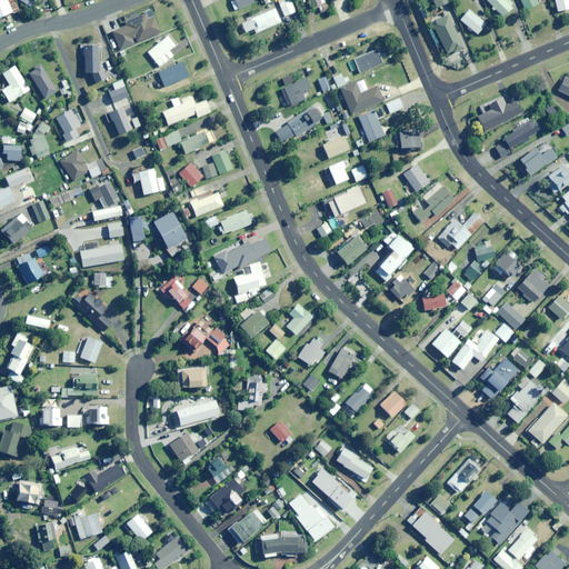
[(15,0),(0,0),(0,17),(12,12),(13,13),(20,11),(15,0)]
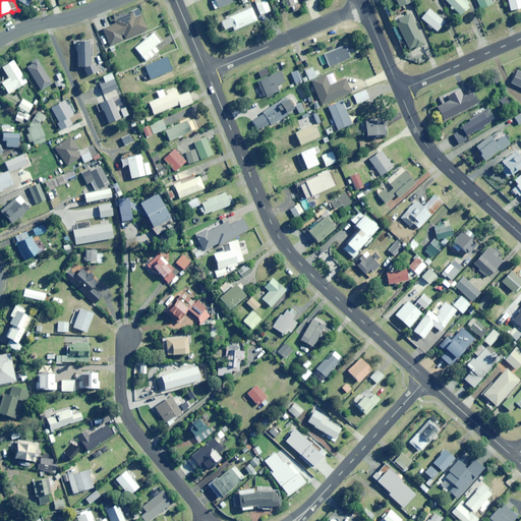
[(261,14),(270,11),(265,0),(255,0),(254,1),(261,14)]
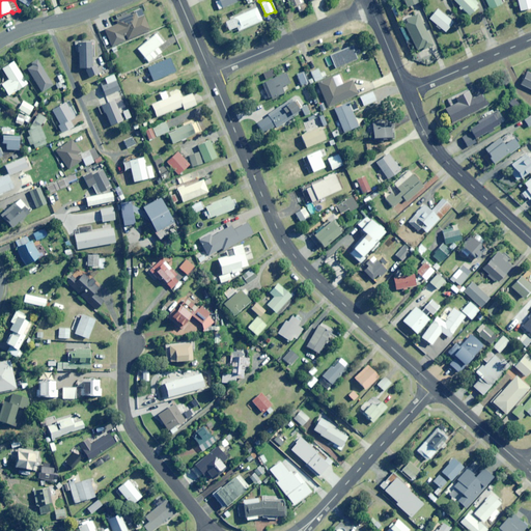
[(472,0),(453,0),(468,16),(478,6),(472,0)]
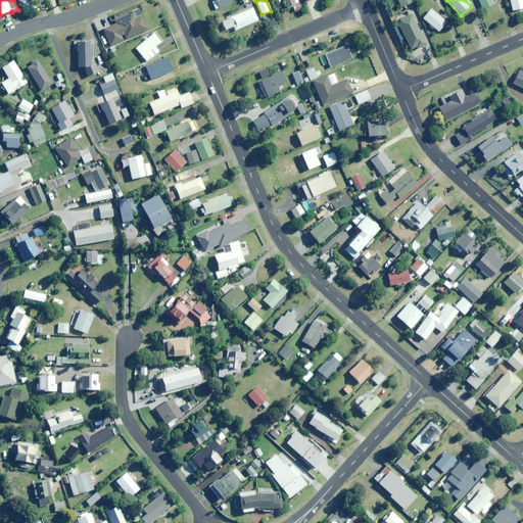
[(477,0),(481,9),(495,3),(493,0),(477,0)]
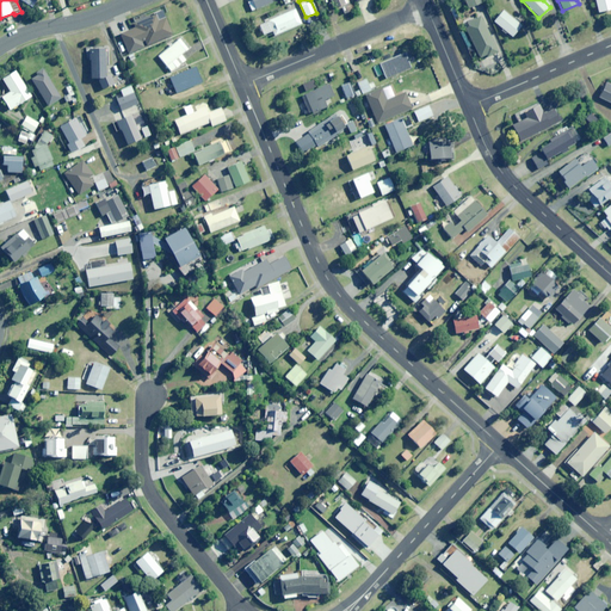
[(610,0),(596,0),(599,12),(610,8),(610,0)]
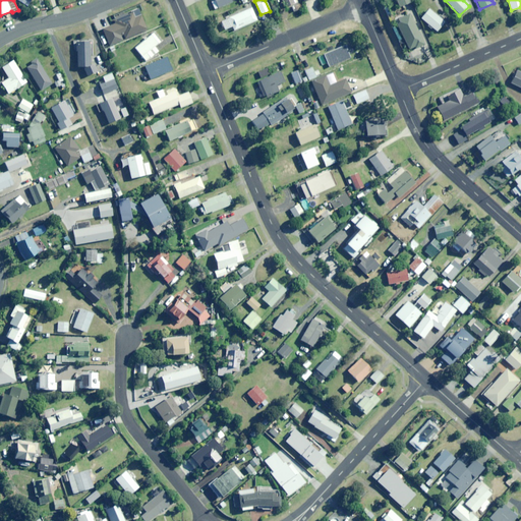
[(234,31),(257,20),(251,7),(220,21),(224,31),(232,26),(234,31)]
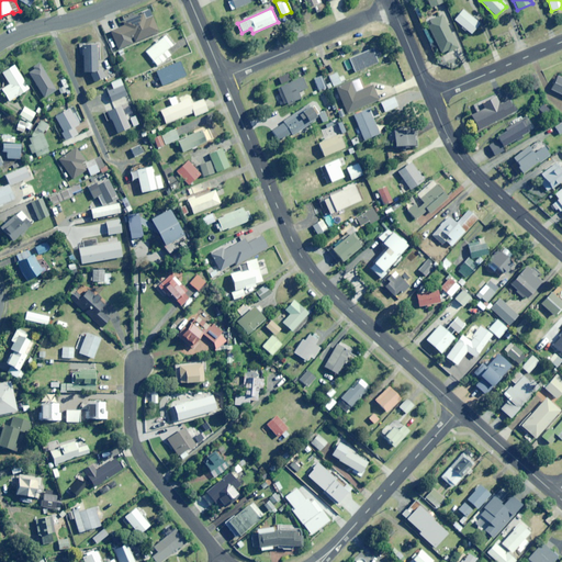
[(471,34),(480,24),(463,10),(454,20),(471,34)]
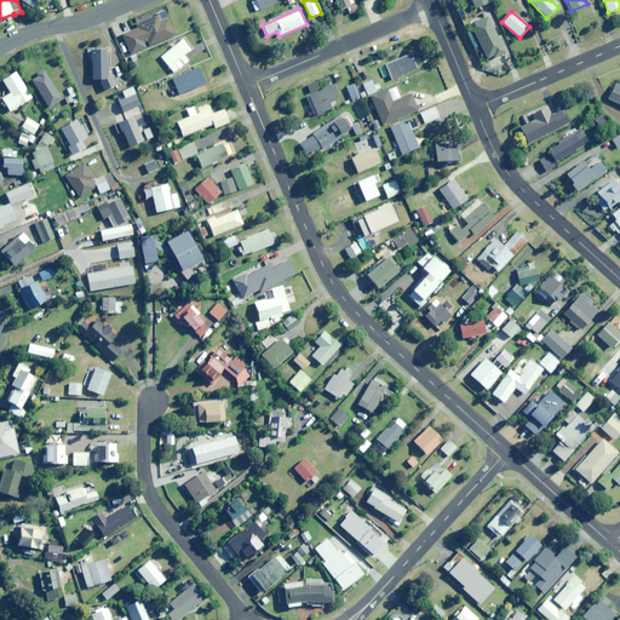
[(161,21),(158,13),(138,22),(141,27),(122,35),(128,50),(147,41),(149,46),(176,35),(168,18),(161,21)]
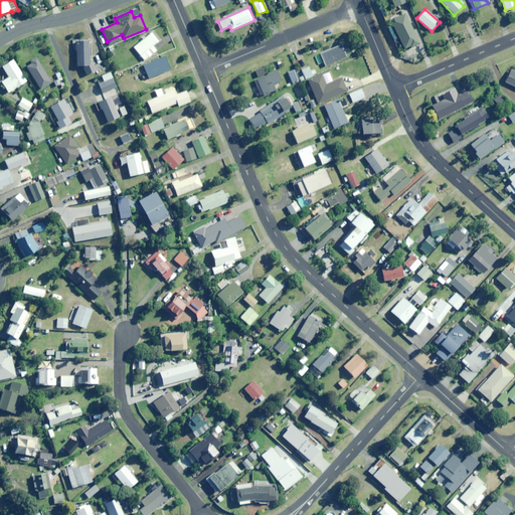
[(419,44),(405,14),(393,19),(395,22),(392,24),(404,49),(409,46),(410,48),(419,44)]
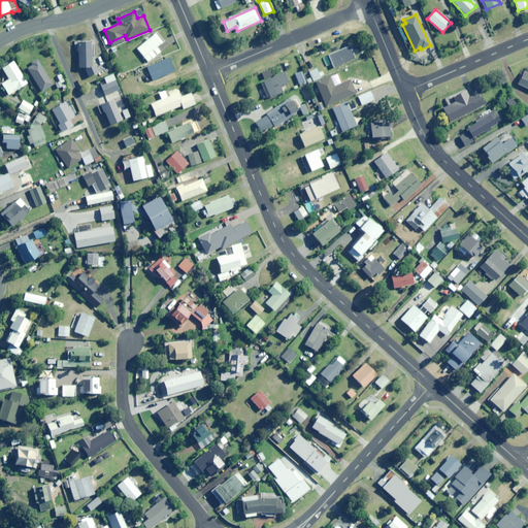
[(163,42),(157,34),(137,48),(146,62),(161,53),(157,47),(163,42)]
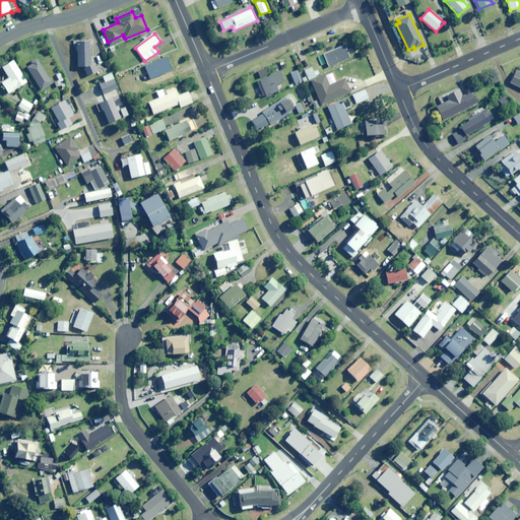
[(90,65),(88,42),(73,43),(74,51),(76,51),(77,67),(83,67),(87,76),(98,72),(94,65),(90,65)]
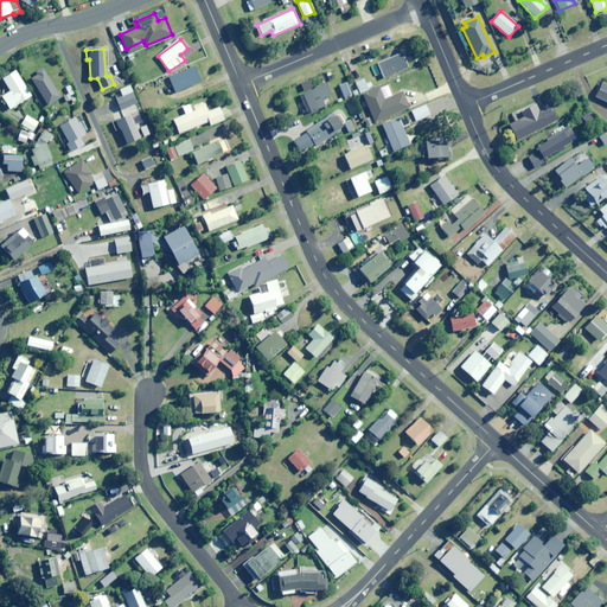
[(383,78),(408,68),(402,55),(377,64),(383,78)]
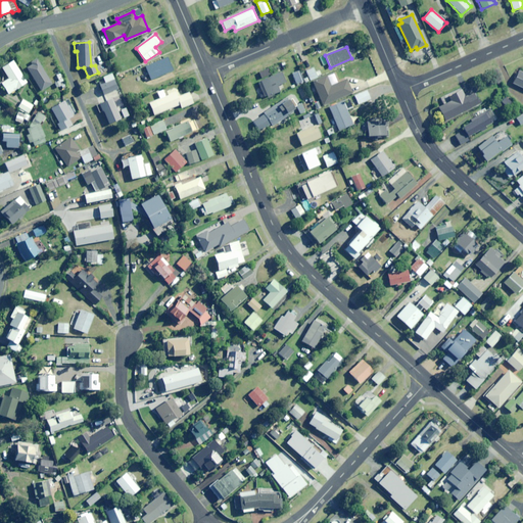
[(173,70),(168,57),(145,66),(151,80),(173,70)]
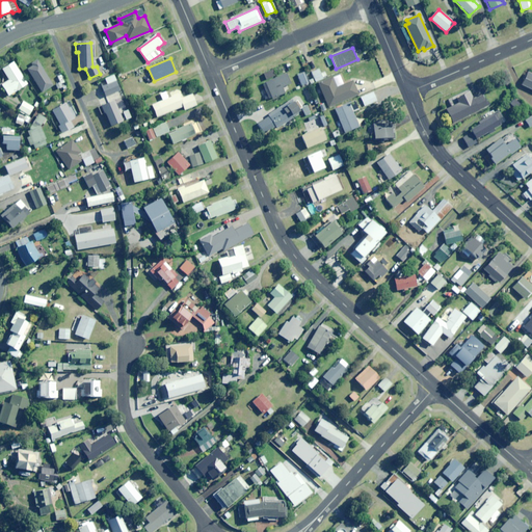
[(53,85),(38,61),(27,68),(42,92),(53,85)]
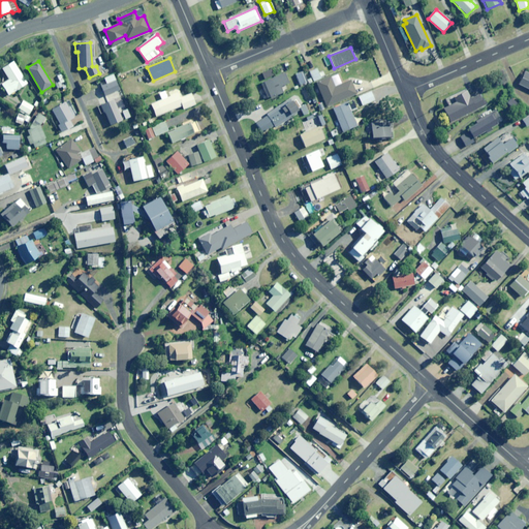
[(27,85),(13,62),(2,68),(8,80),(1,84),(8,95),(27,85)]
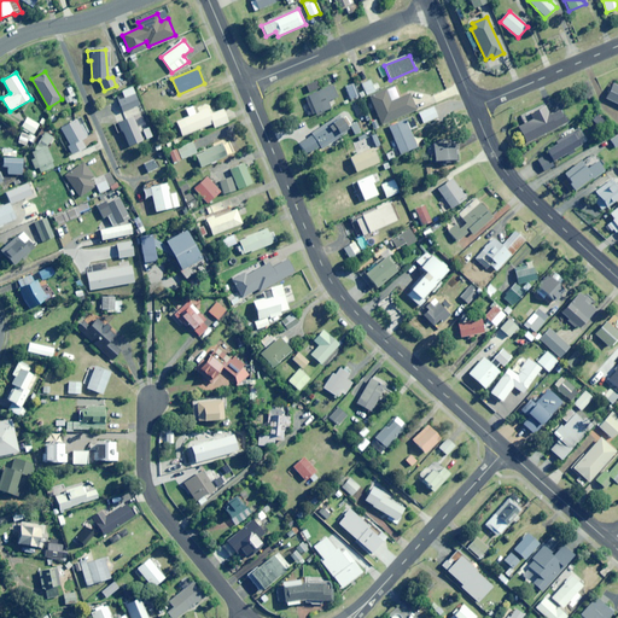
[(369,80),(361,85),(366,95),(375,92),(369,80)]
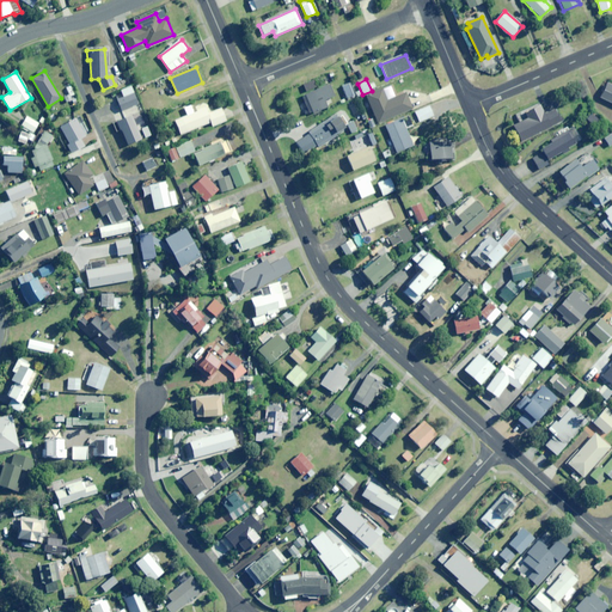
[(75,95),(71,84),(65,86),(69,97),(75,95)]
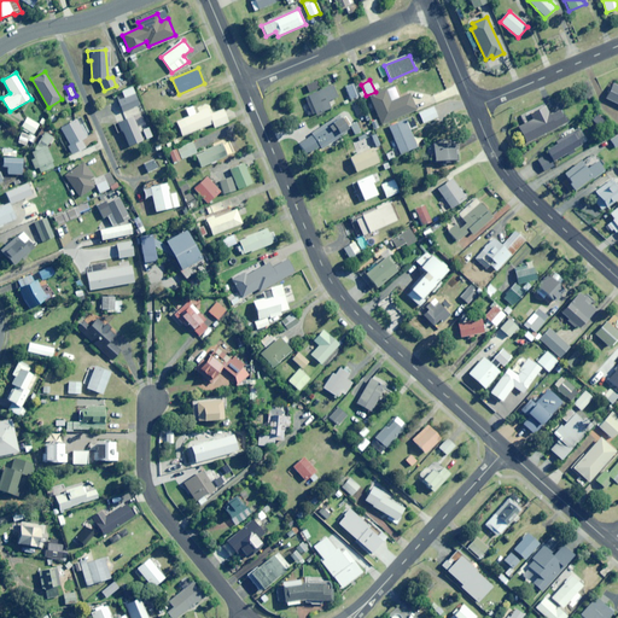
[(350,100),(359,97),(353,85),(345,88),(350,100)]
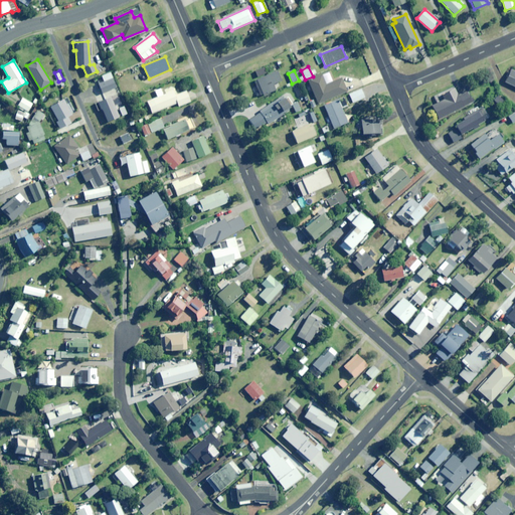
[(514,73),(510,70),(504,82),(514,88),(514,73)]
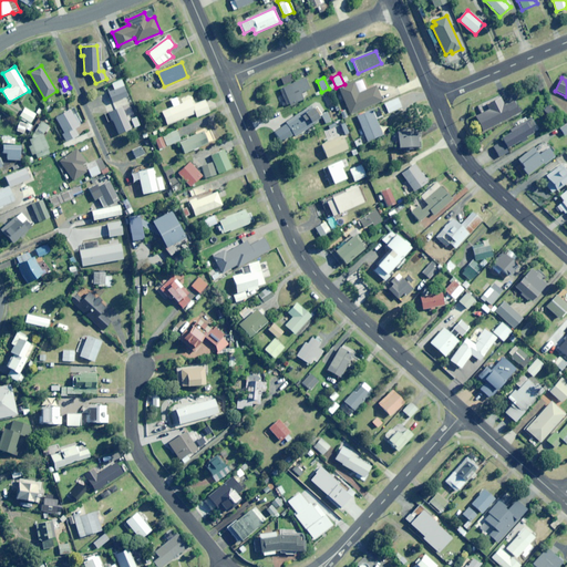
[(300,93),(310,89),(305,79),(282,89),(290,105),(303,100),(300,93)]
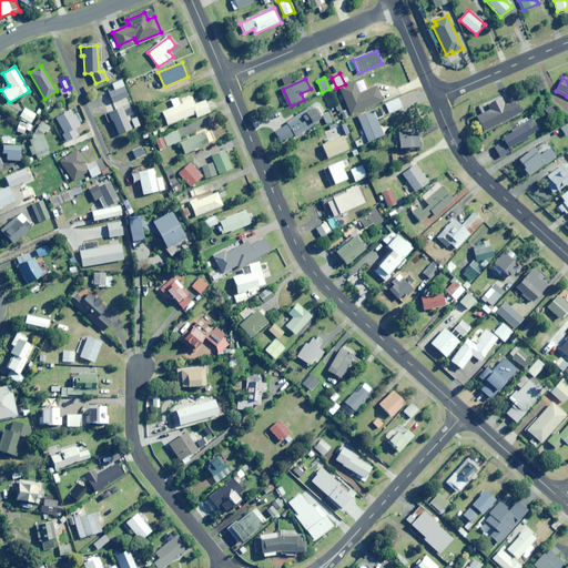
[(376,87),(359,93),(355,82),(340,89),(351,115),(383,101),(376,87)]
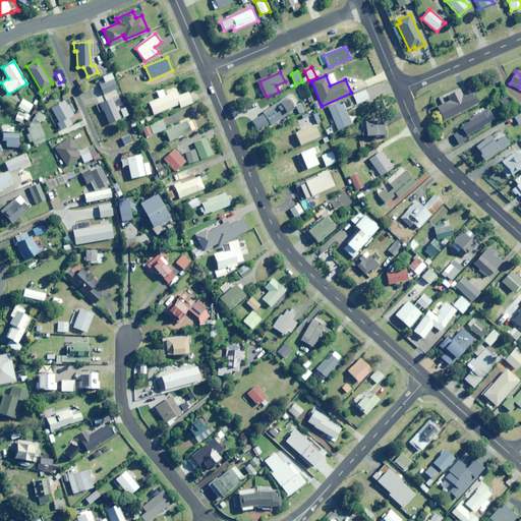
[(118,89),(114,79),(100,85),(103,95),(118,89)]
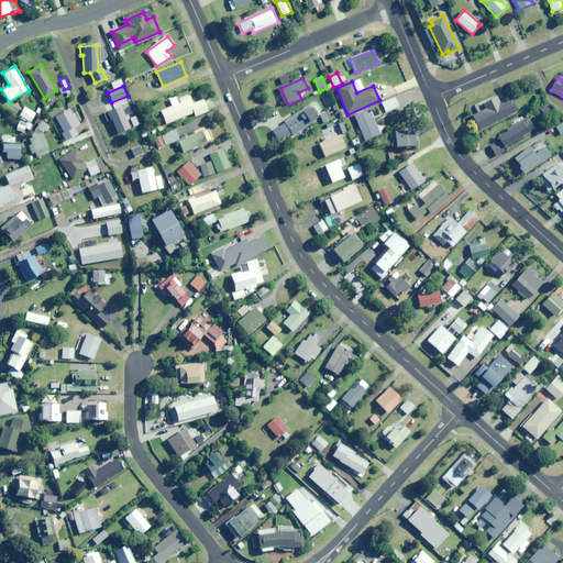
[(209,111),(207,106),(205,99),(197,102),(188,96),(180,98),(181,102),(161,111),(166,124),(194,113),(196,117),(209,111)]
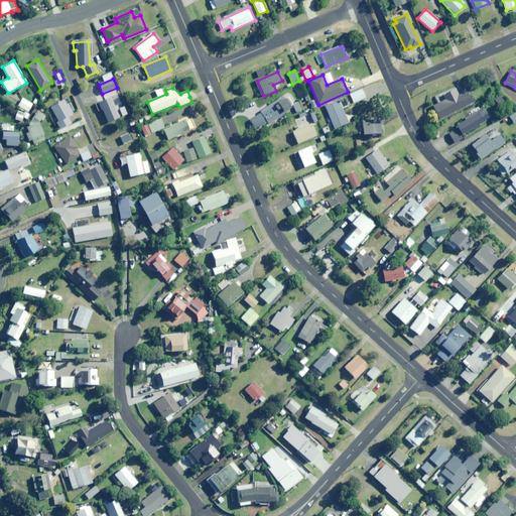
[(354,103),(366,98),(362,89),(350,95),(354,103)]
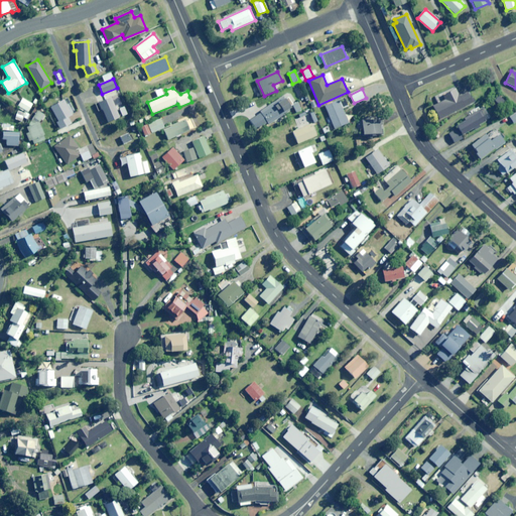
[(463,108),(473,103),(468,93),(457,98),(463,108)]
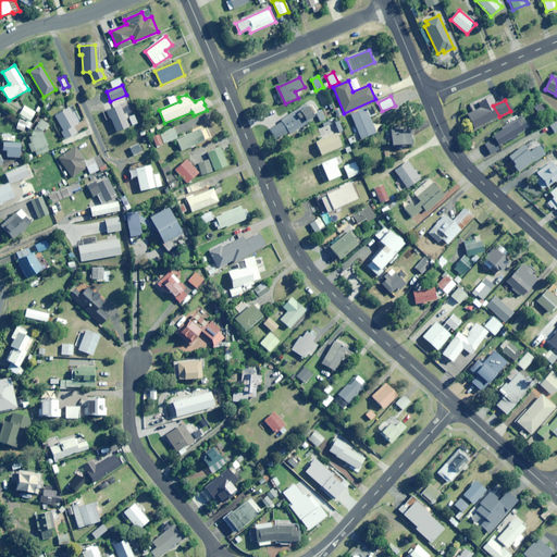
[(473,130),(495,119),(487,104),(467,115),(473,130)]
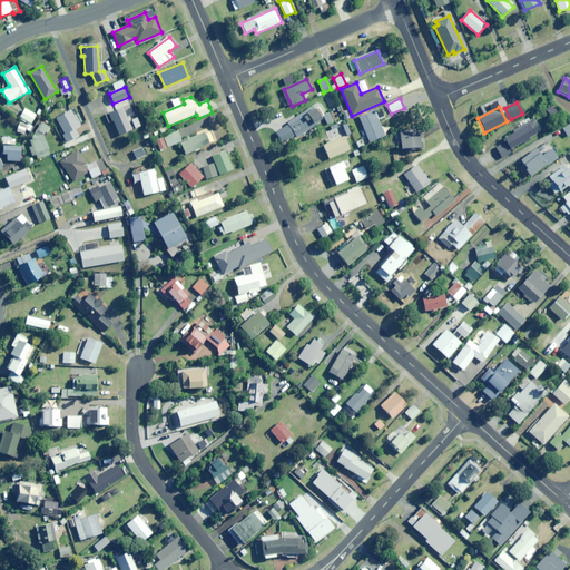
[(131,129),(123,108),(105,116),(108,124),(112,121),(119,135),(131,129)]
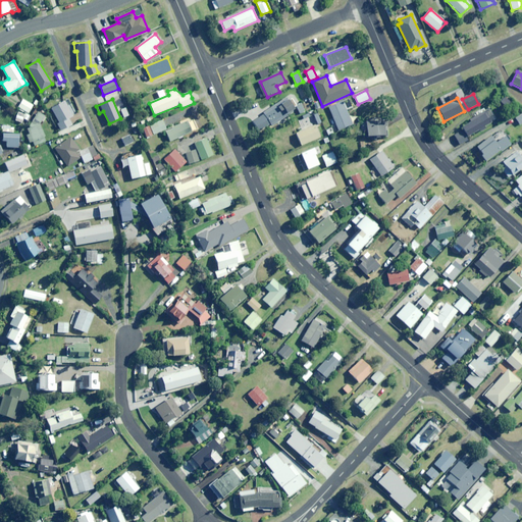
[(283,117),(295,111),(288,99),(263,113),(264,115),(252,122),(257,133),(270,125),(271,126),(284,118),(283,117)]
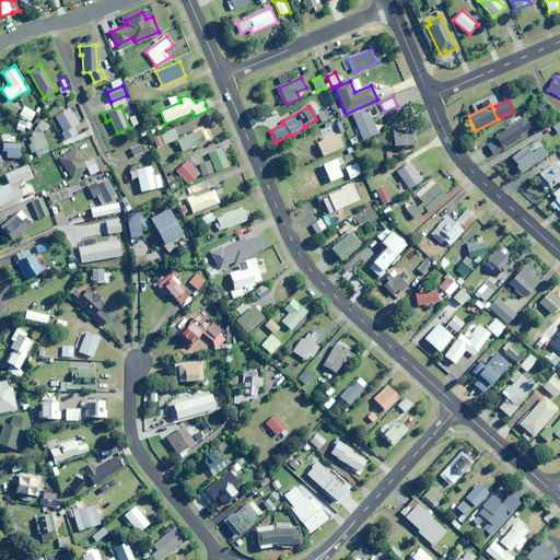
[(36,113),(25,107),(19,117),(25,121),(26,119),(31,121),(36,113)]
